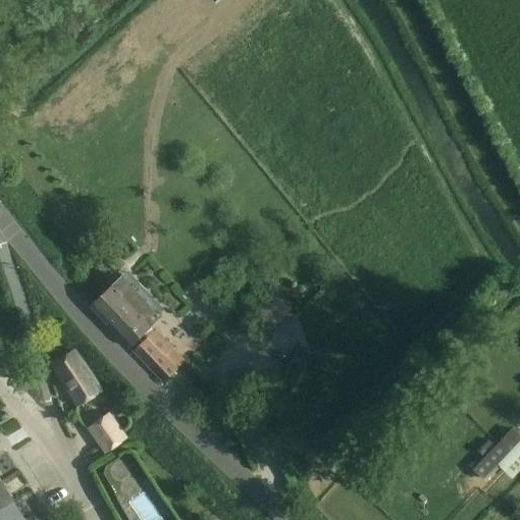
[(144,331),(146,334),(154,327),(152,325),(162,315),(143,296),(149,290),(141,280),(136,286),(124,274),(93,304),(131,345),(144,331)]
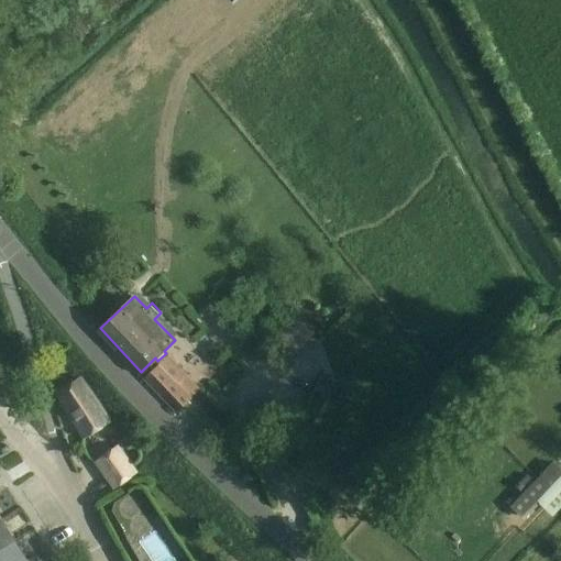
[(307,321),(296,310),(266,340),(277,351),(307,321)]
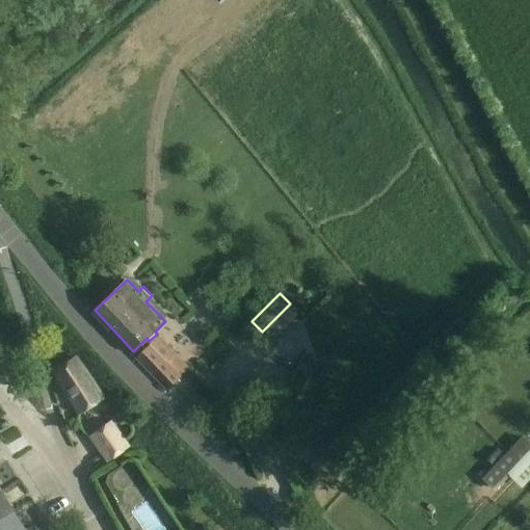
[(160,336),(157,334),(149,341),(152,343),(138,356),(168,388),(190,366),(161,335),(160,336)]
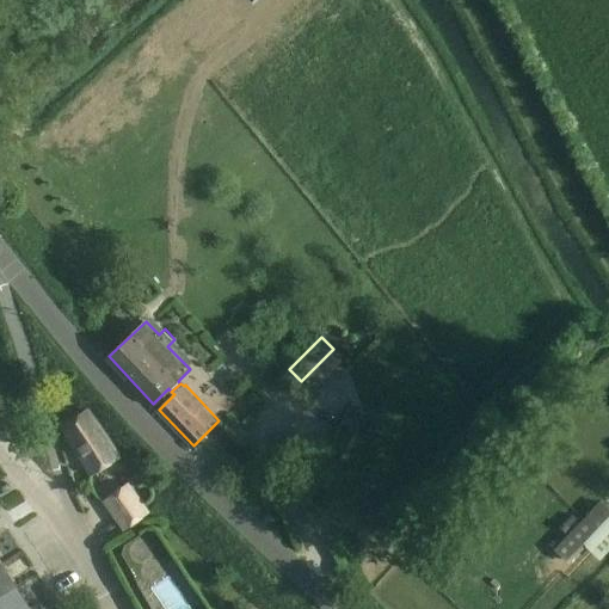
[(97,472),(121,455),(88,408),(65,425),(97,472)]
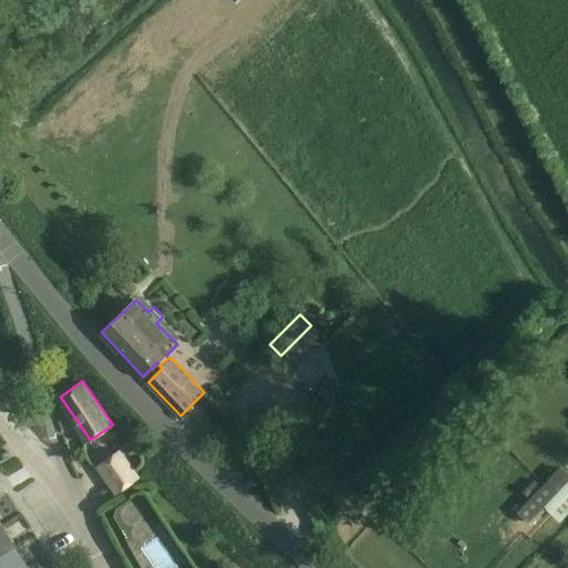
[(98,466),(117,492),(138,477),(119,450),(98,466)]
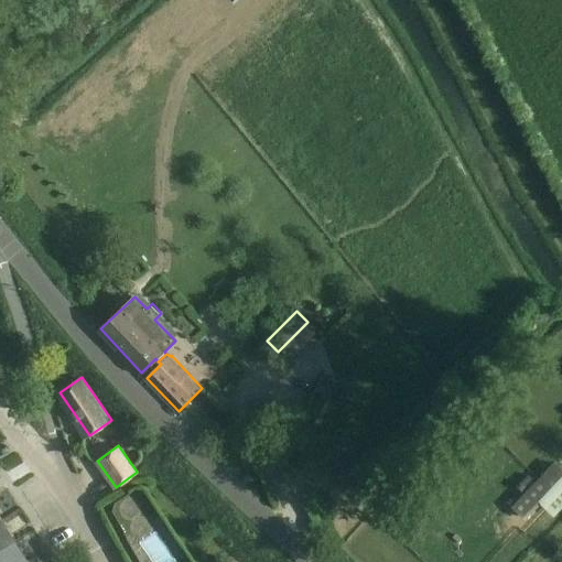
[(528,519),(542,504),(555,517),(561,510),(561,466),(555,461),(512,506),(528,519)]
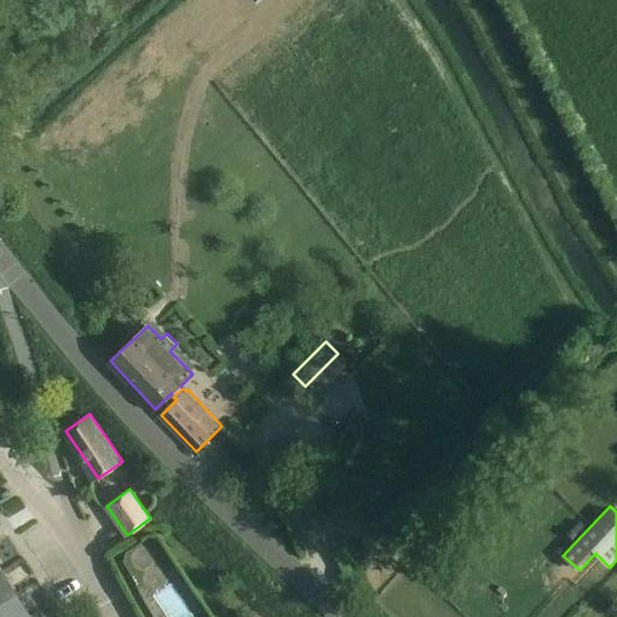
[(4,570),(0,572),(0,603),(17,592),(4,570)]
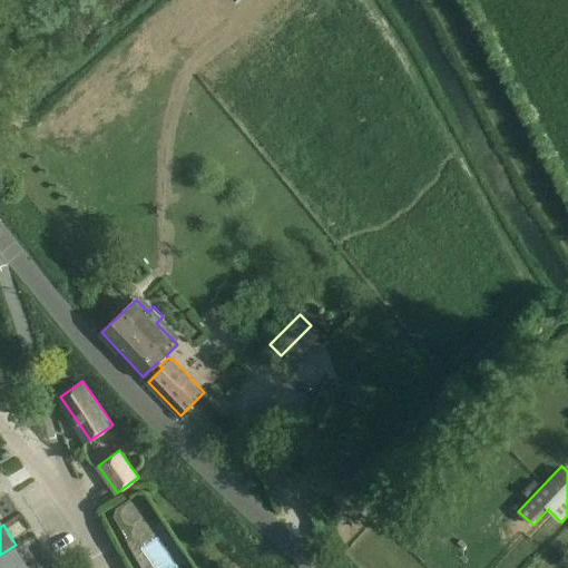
[(16,545),(0,555),(0,567),(23,567),(29,566),(16,545)]
